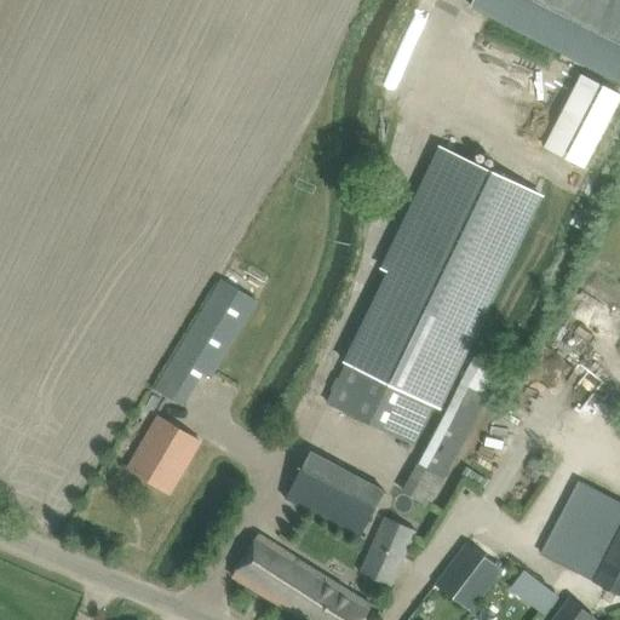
[(619,0),(475,0),(471,9),(619,85),(619,0)]
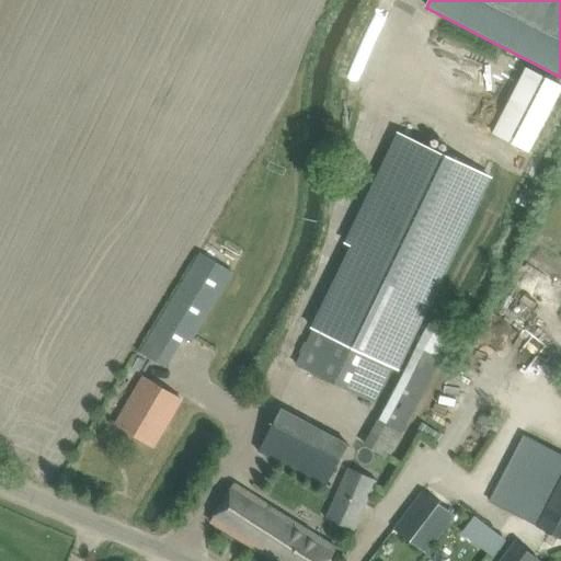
[(356,243),(297,365),(375,402),(425,298),(430,300),(490,176),(401,134),(350,240),(356,243)]
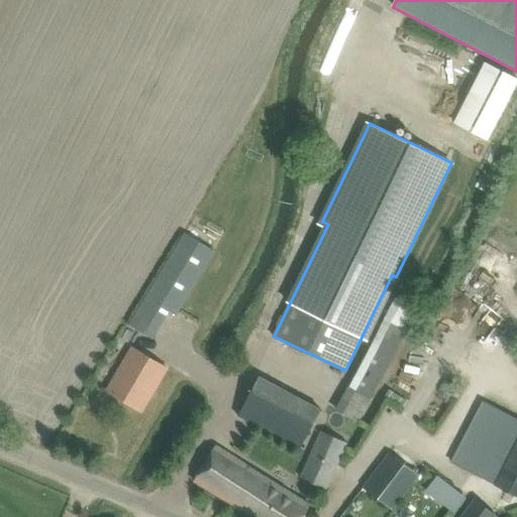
[(186,235),(132,324),(153,337),(162,323),(169,311),(176,315),(214,251),(187,234),(186,235)]
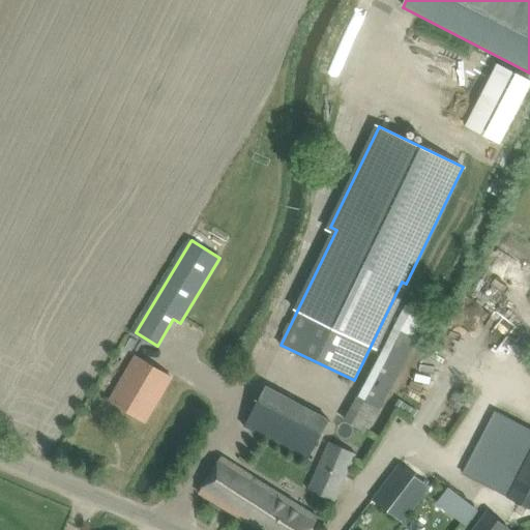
[(403,308),(345,417),(370,431),(428,318),(405,305),(403,308)]
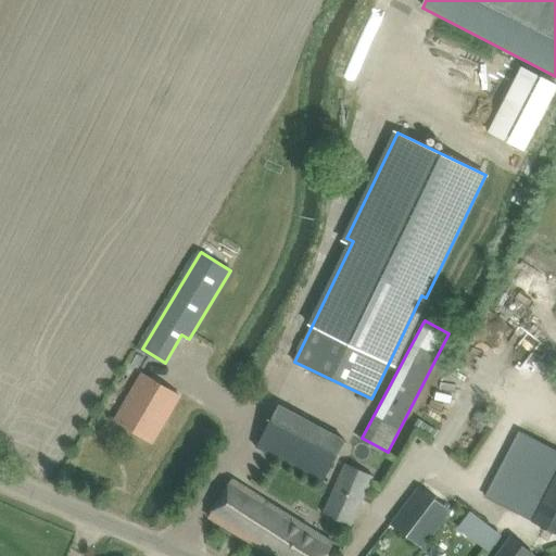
[(144,373),(127,400),(116,419),(151,441),(179,394),(144,373)]
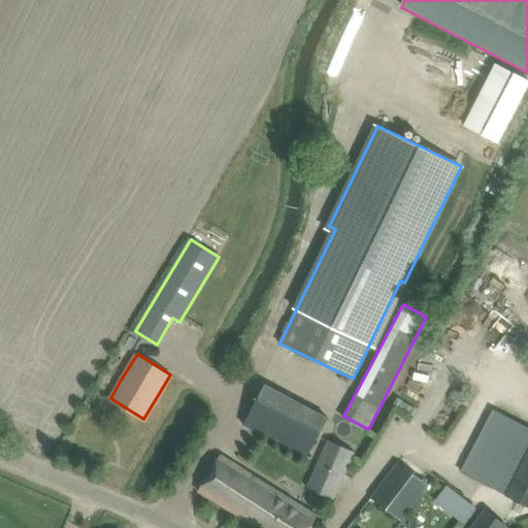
[(329,419),(265,384),(244,423),(308,457),(329,419)]
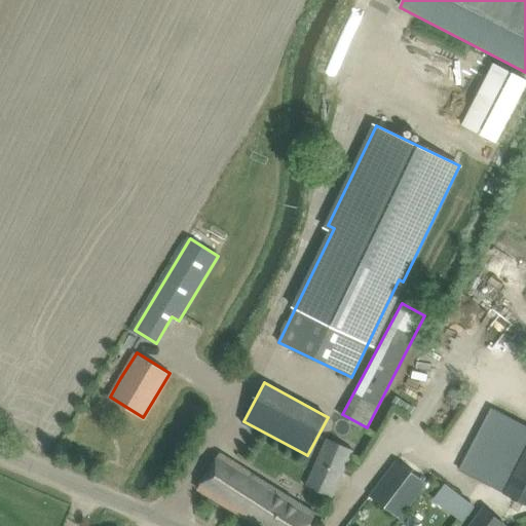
[(453,388),(449,397),(462,404),(465,406),(473,391),(465,387),(462,393),(453,388)]
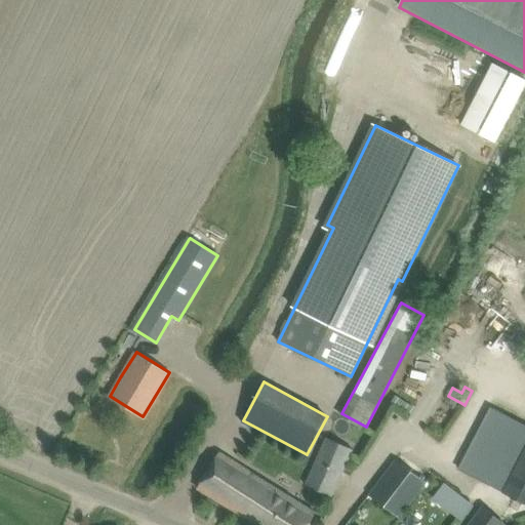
[(524,422),(491,406),(460,469),(524,502),(524,422)]
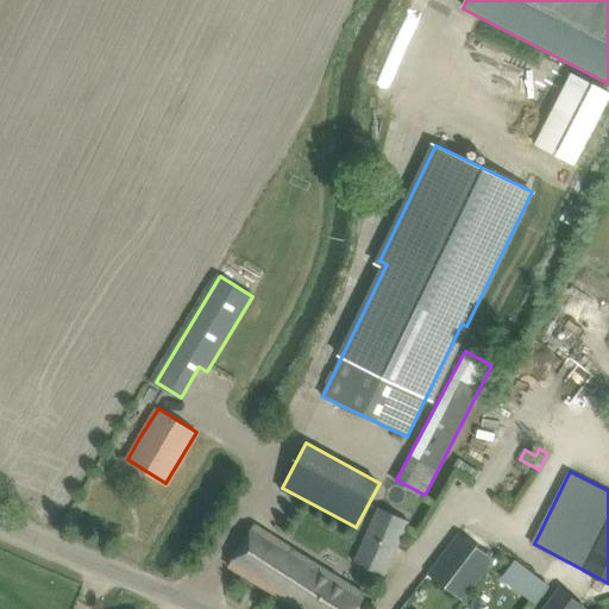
[(355,564),(384,577),(408,521),(378,508),(355,564)]
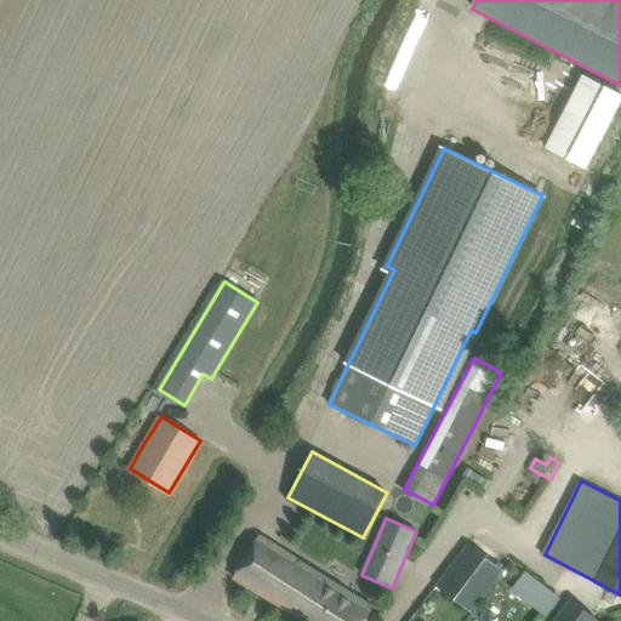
[(258,536),(246,557),(234,577),(303,620),(363,620),(371,609),(341,591),(342,588),(258,536)]
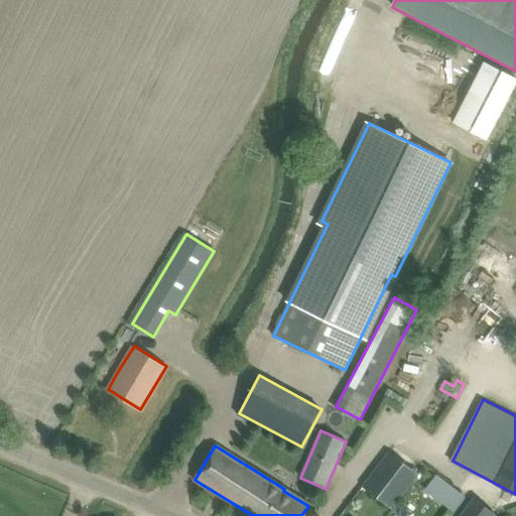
[(364,488),(393,509),(418,474),(390,453),(364,488)]
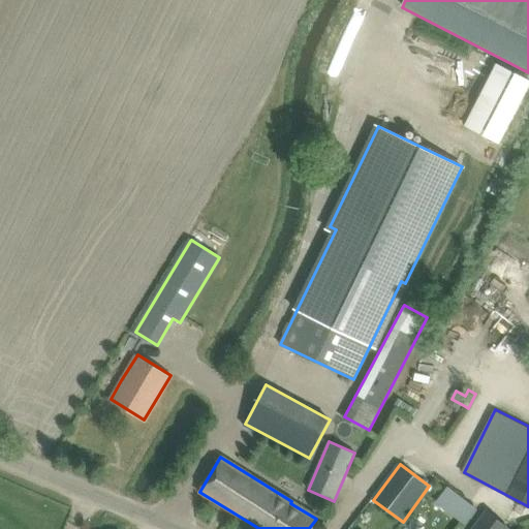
[(508,528),(509,528),(487,510),(472,528),(508,528)]
